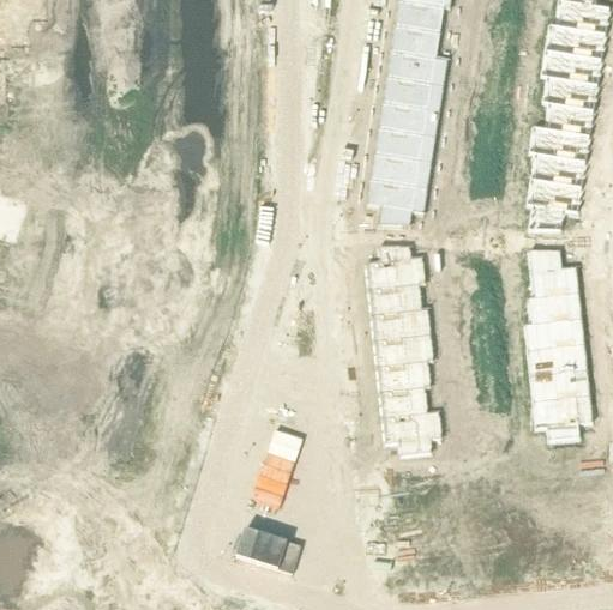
[(0,50),(4,52),(4,40),(26,40),(26,13),(43,13),(42,0),(0,0),(0,50)]
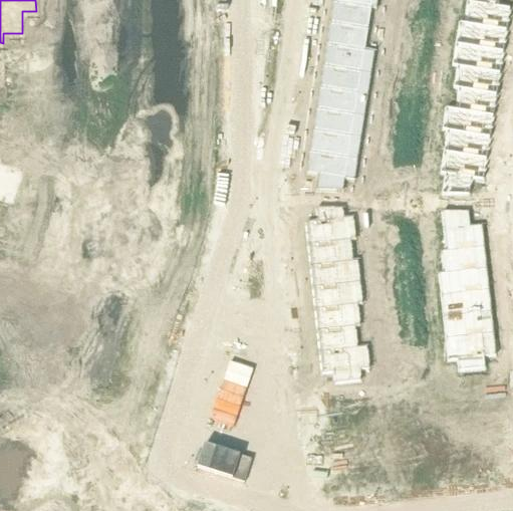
[(160,0),(160,22),(189,22),(189,0),(160,0)]
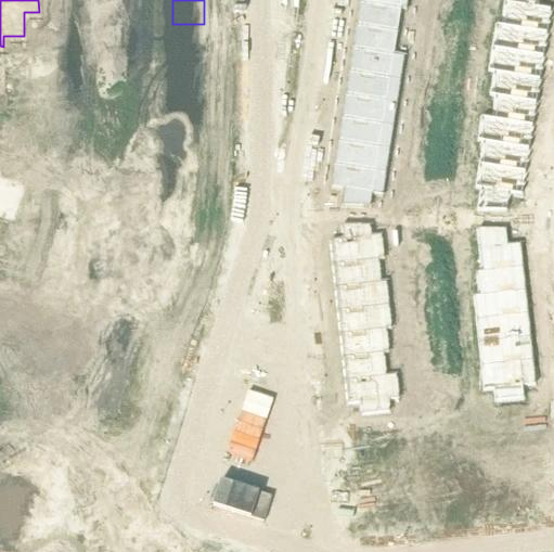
[(359,0),(355,23),(397,29),(401,8),(406,8),(406,7),(365,0),(359,0)]
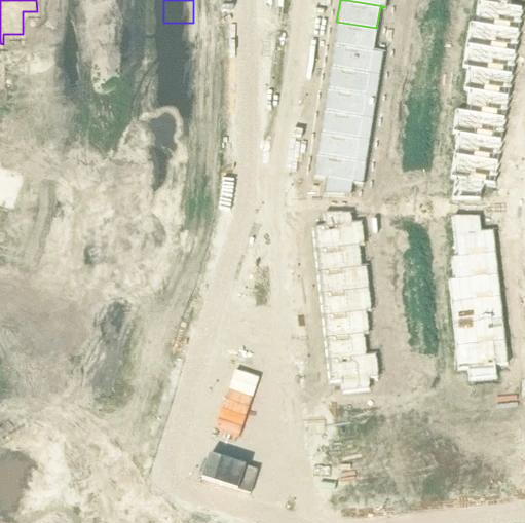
[(418,0),(416,11),(424,12),(426,0),(418,0)]
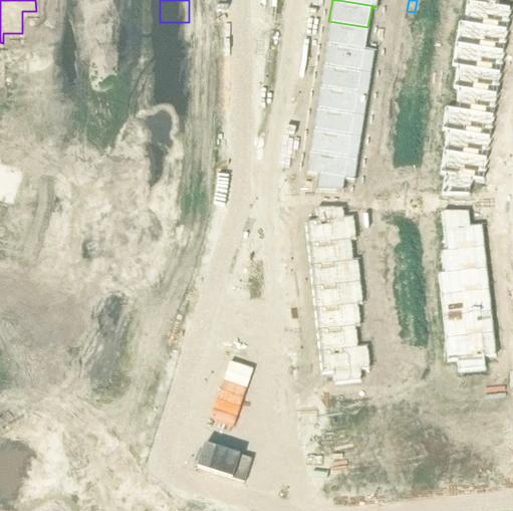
[(458,18),(458,19),(506,27),(510,4),(498,2),(498,0),(466,0),(463,19),(458,18)]
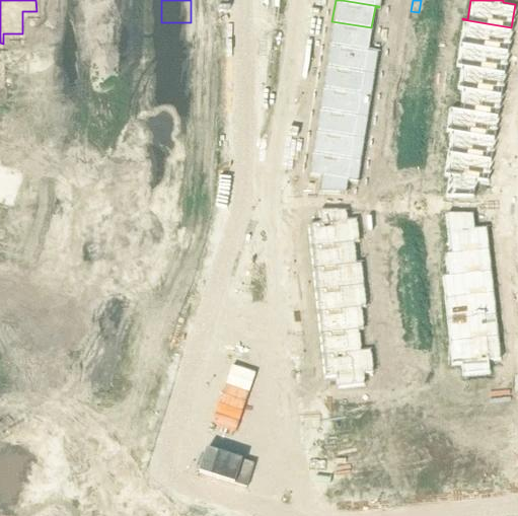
[(429,2),(427,14),(435,15),(437,3),(429,2)]
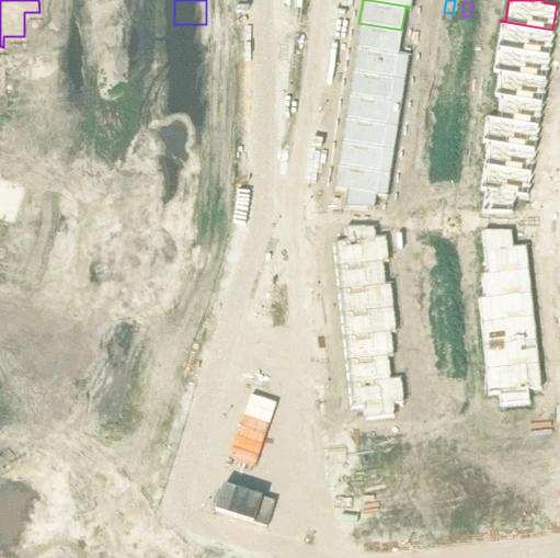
[(461,15),(459,29),(469,30),(470,16),(461,15)]
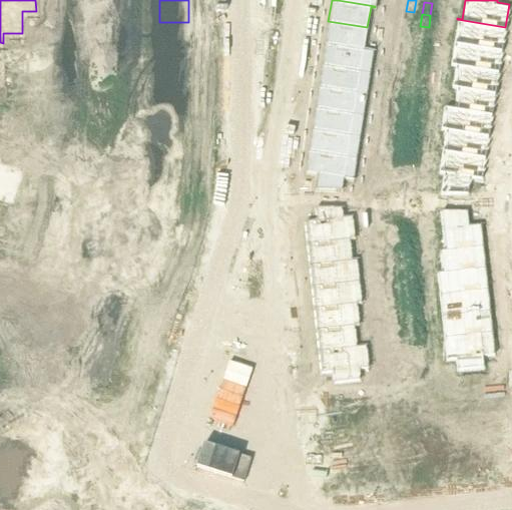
[(457,19),(454,40),(502,48),(505,27),(457,19)]
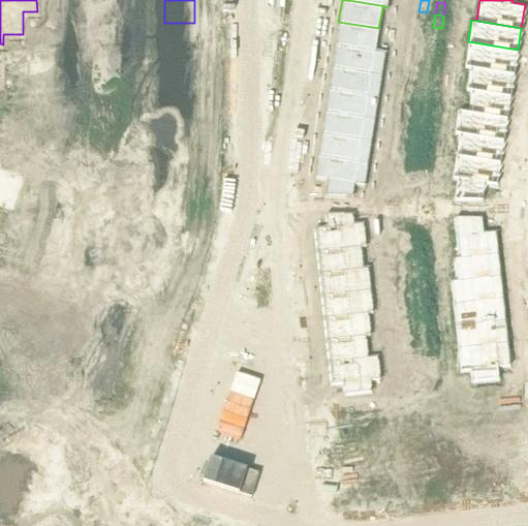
[(338,22),(335,43),(384,52),(385,51),(375,49),(378,28),(338,22)]
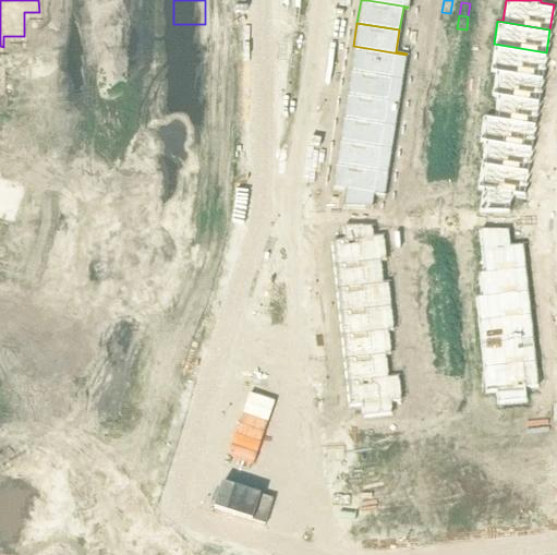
[(440,23),(438,35),(447,37),(449,24),(440,23)]
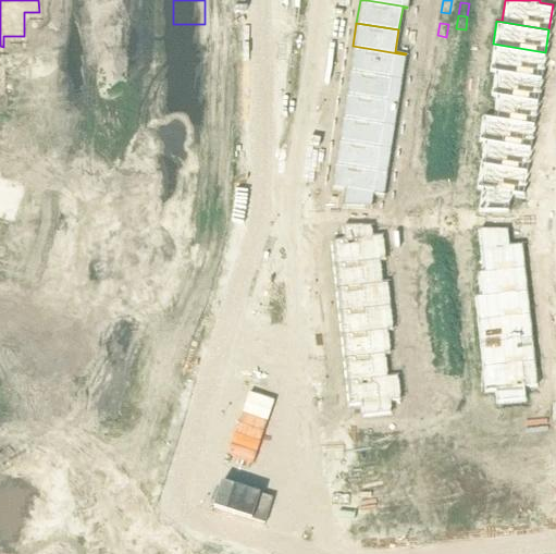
[(437,35),(435,48),(444,50),(446,37),(437,35)]
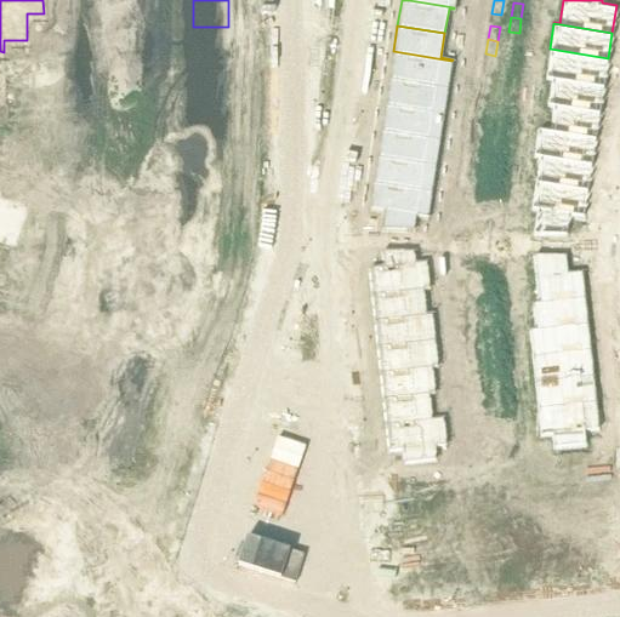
[(550,49),(545,75),(604,84),(608,58),(550,49)]
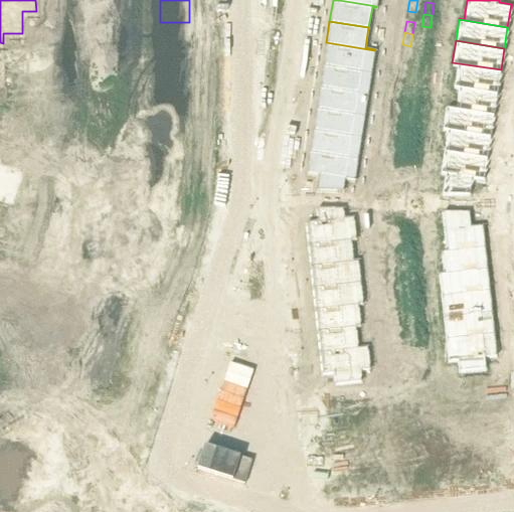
[(326,42),(323,63),(371,71),(374,50),(326,42)]
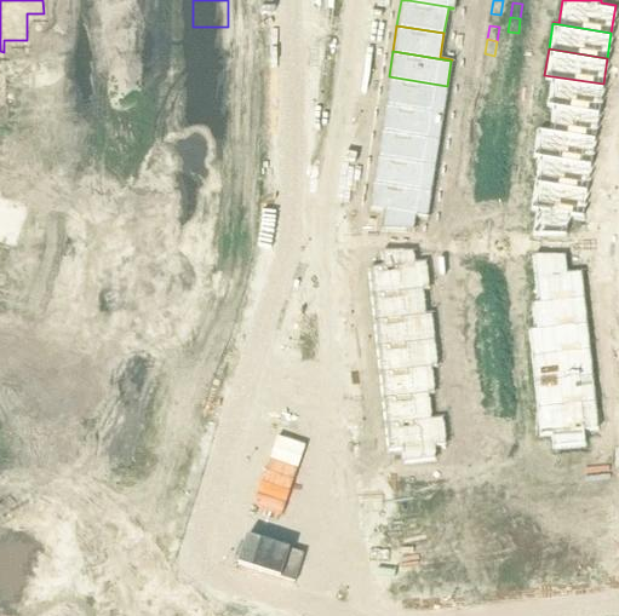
[(504,53),(503,68),(513,70),(515,56),(504,53)]
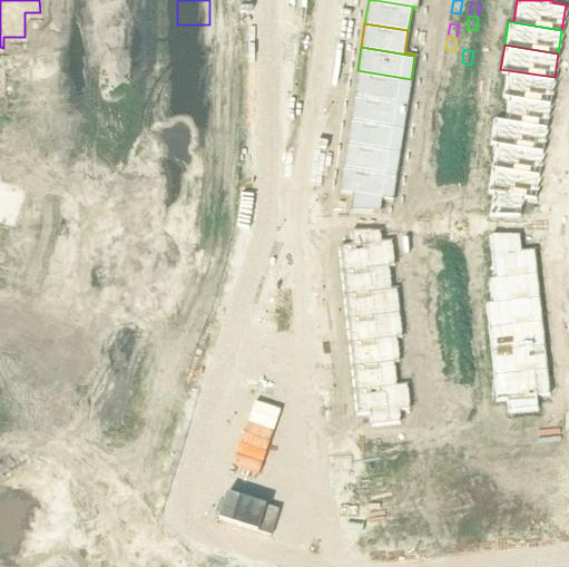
[(462,62),(460,76),(469,78),(471,65),(462,62)]
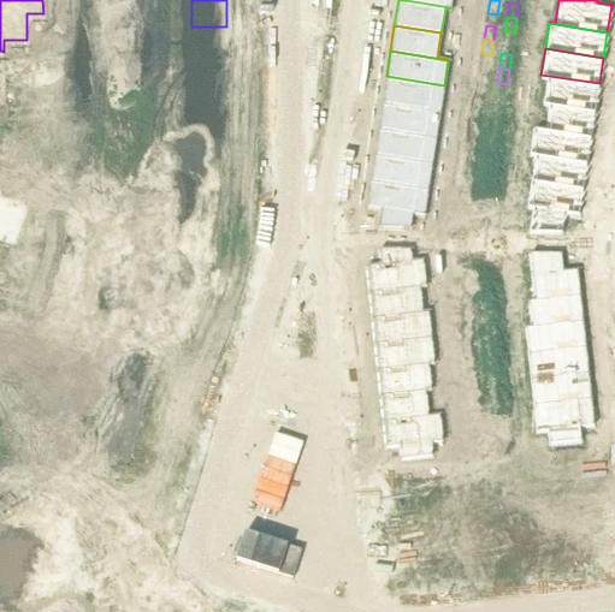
[(0,140),(11,101),(36,101),(36,73),(0,73),(0,140)]
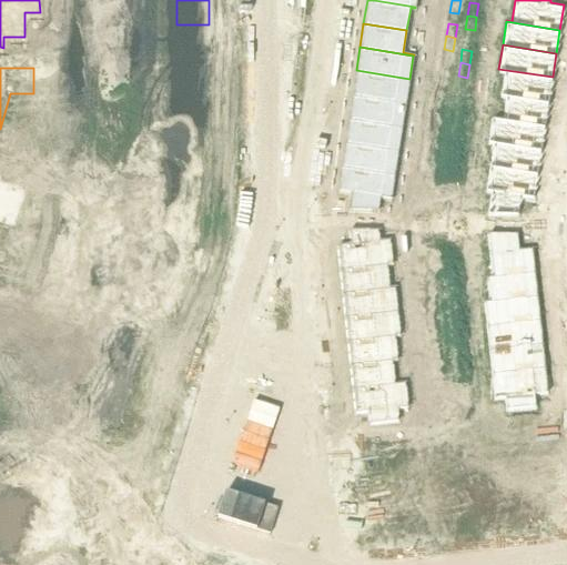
[(498,69),(498,70),(504,70),(500,93),(548,101),(553,77),(498,69)]
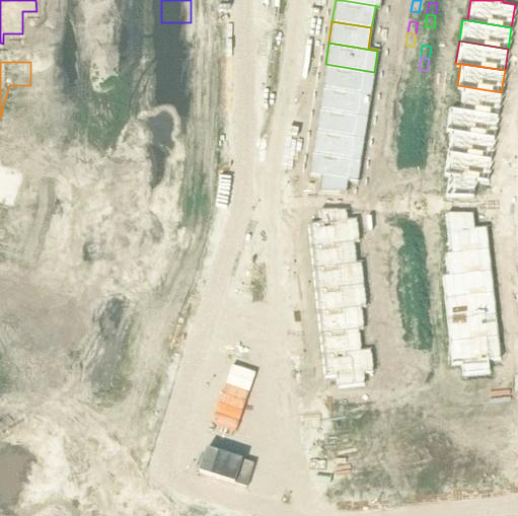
[(325,64),(321,86),(371,93),(374,72),(325,64)]
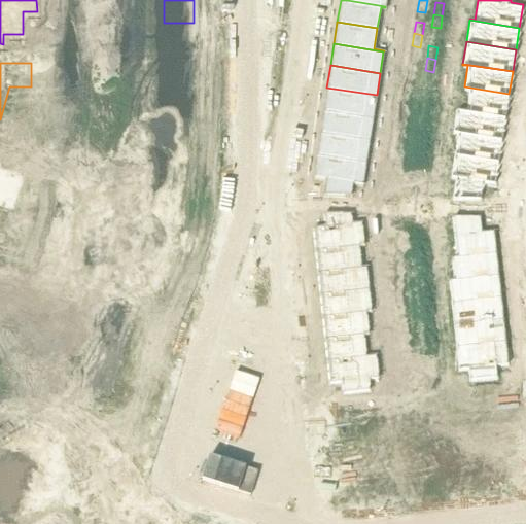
[(409,65),(407,77),(415,79),(417,67),(409,65)]
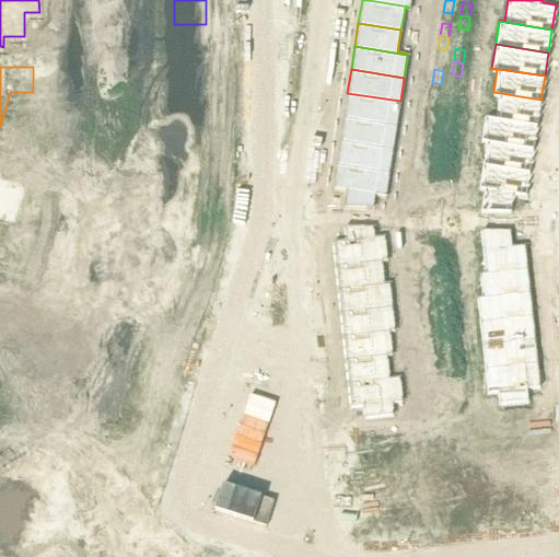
[(432,82),(431,95),(440,96),(441,84),(432,82)]
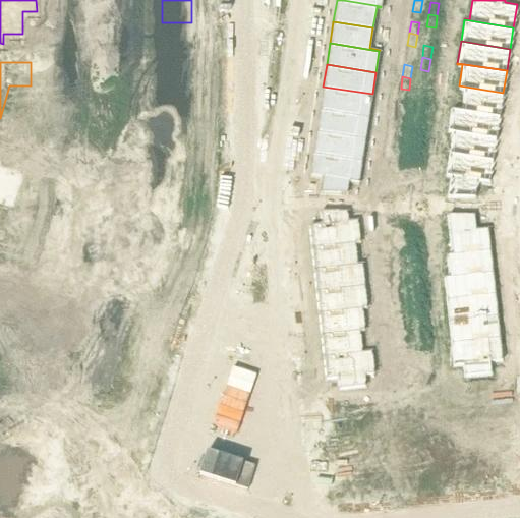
[(451,105),(451,106),(500,114),(503,93),(459,85),(458,87),(463,88),(460,107),(451,105)]
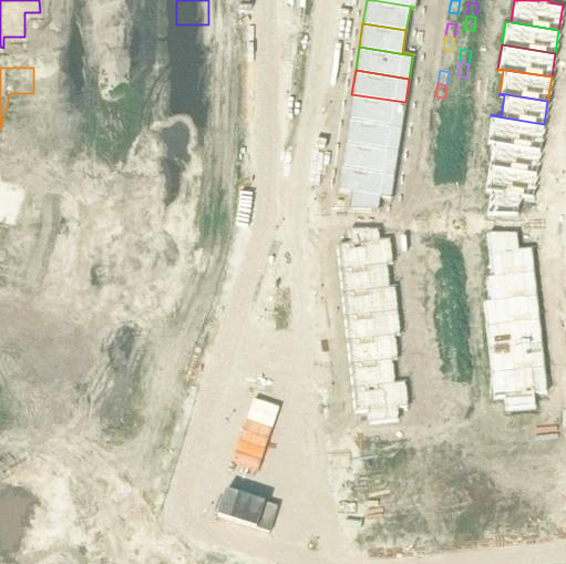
[(351,94),(348,118),(401,126),(405,102),(351,94)]
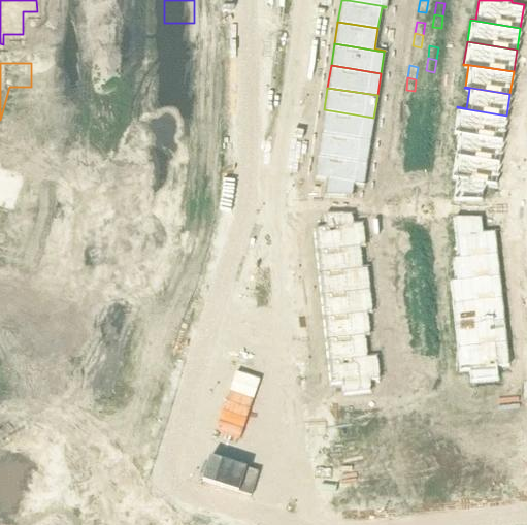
[(423,90),(421,102),(429,103),(431,91),(423,90)]
